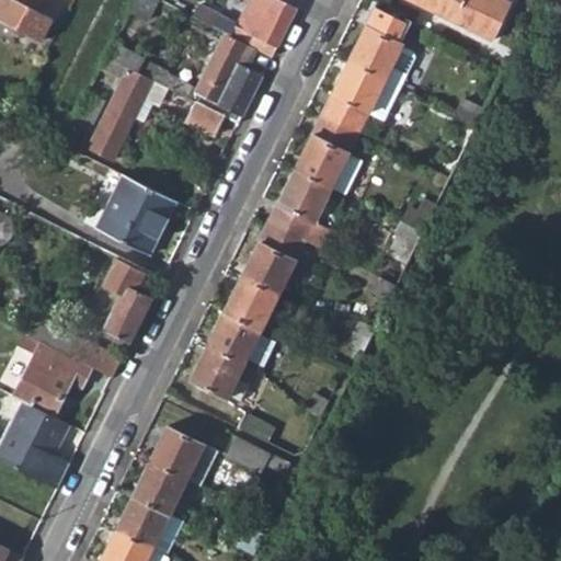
[(0,0),(0,16),(41,39),(53,16),(39,9),(43,0),(0,0)]
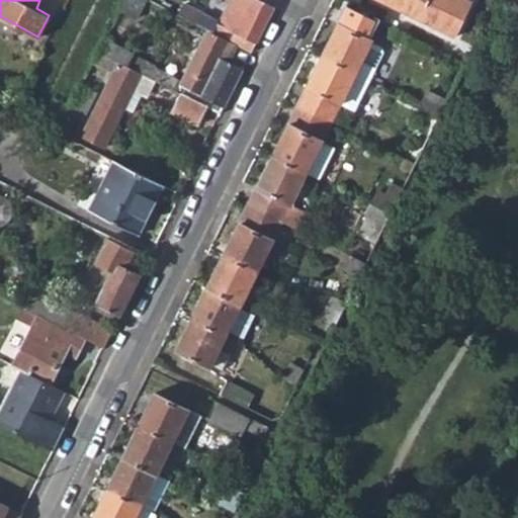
[(123,0),(118,9),(134,15),(142,0),(123,0)]
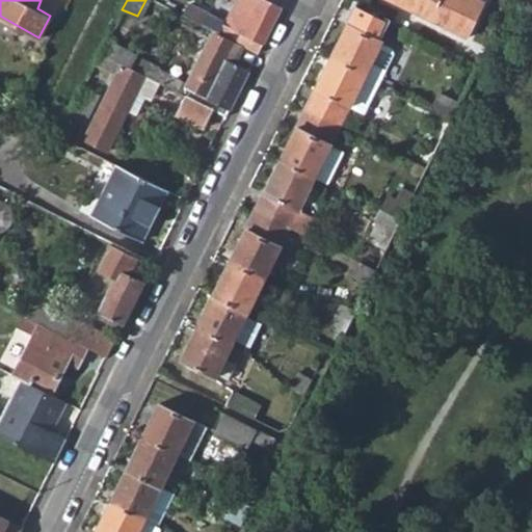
[(187,0),(180,14),(213,30),(245,46),(257,53),(281,5),(270,0),(234,0),(232,6),(223,20),(216,16),(187,0)]
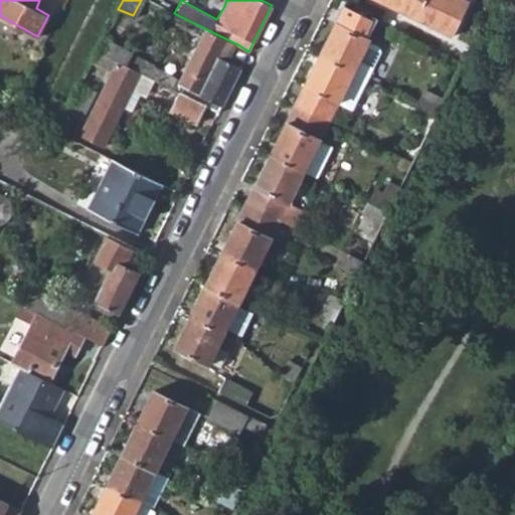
[(457,0),(370,0),(449,38),(466,4),(457,0)]
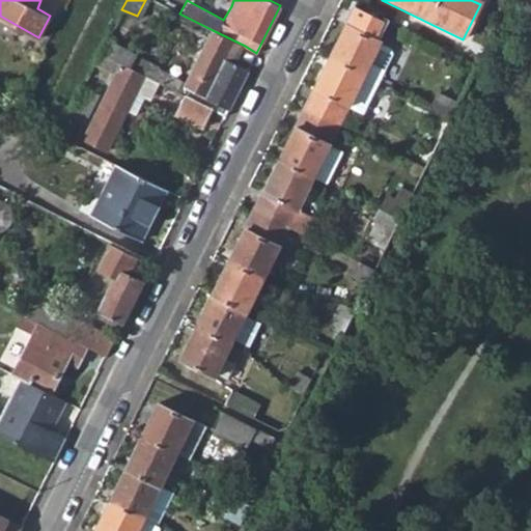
[(223,2),(216,16),(223,20),(231,6),(223,2)]
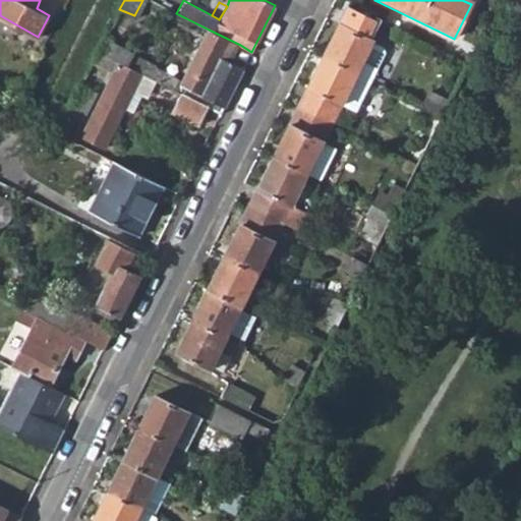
[(347,11),(322,62),(356,78),(370,85),(384,59),(382,54),(364,44),(373,24),(347,11)]
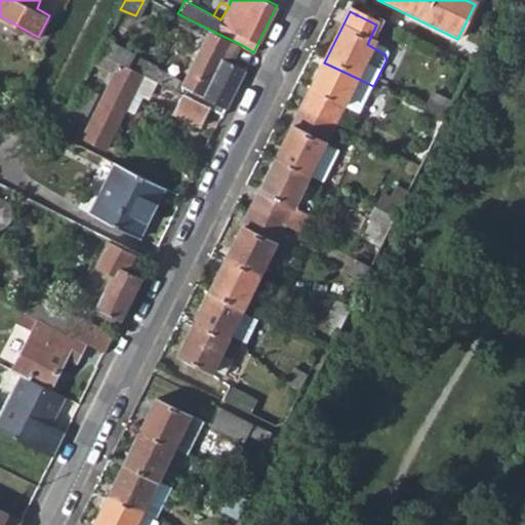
[(210,30),(182,86),(225,109),(245,69),(233,63),(242,45),(210,30)]
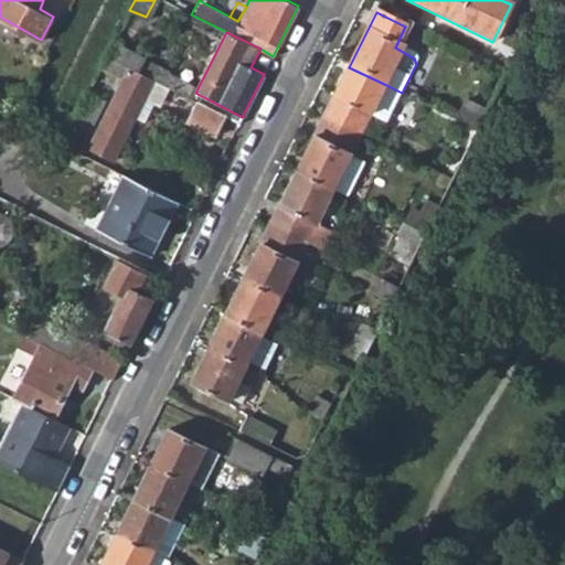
[(113,42),(109,49),(116,52),(118,48),(119,45),(113,42)]
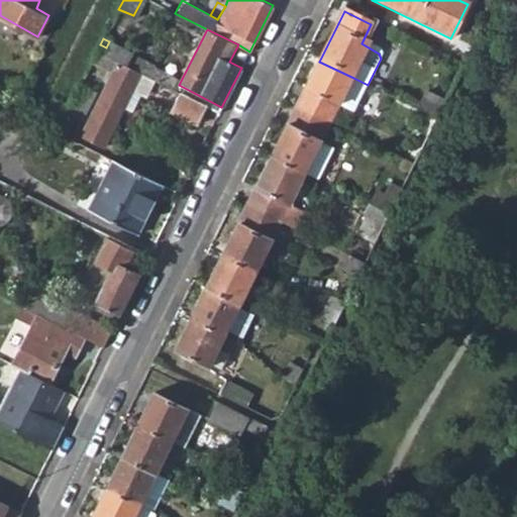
[(100,44),(97,50),(152,78),(154,73),(157,69),(108,43),(106,47),(100,44)]
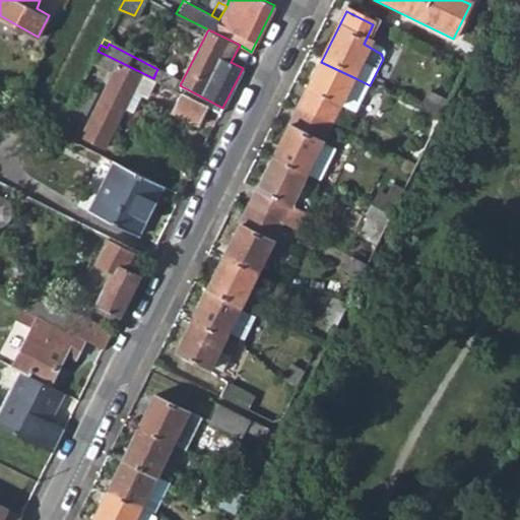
[(35,48),(30,55),(38,58),(42,51),(35,48)]
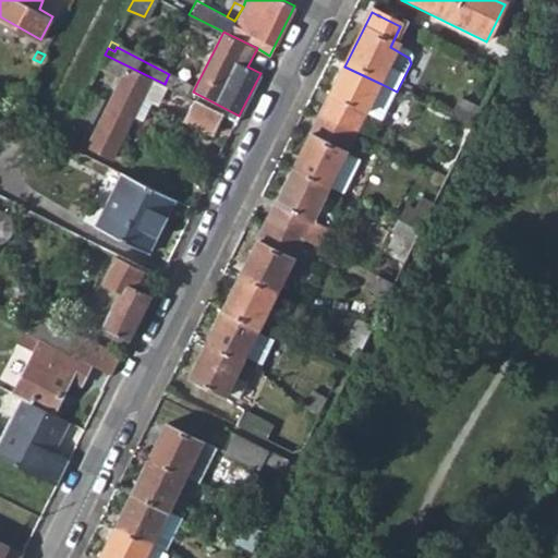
[(122,76),(88,145),(113,157),(133,118),(144,123),(156,97),(164,101),(170,87),(165,84),(105,55),(99,64),(122,76)]
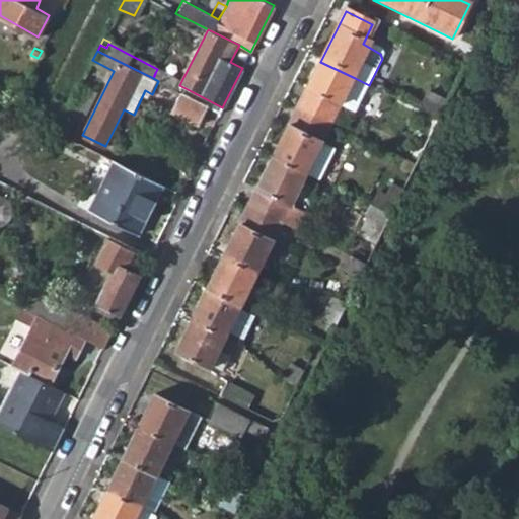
[(320,62),(296,110),(330,128),(355,78),(320,62)]
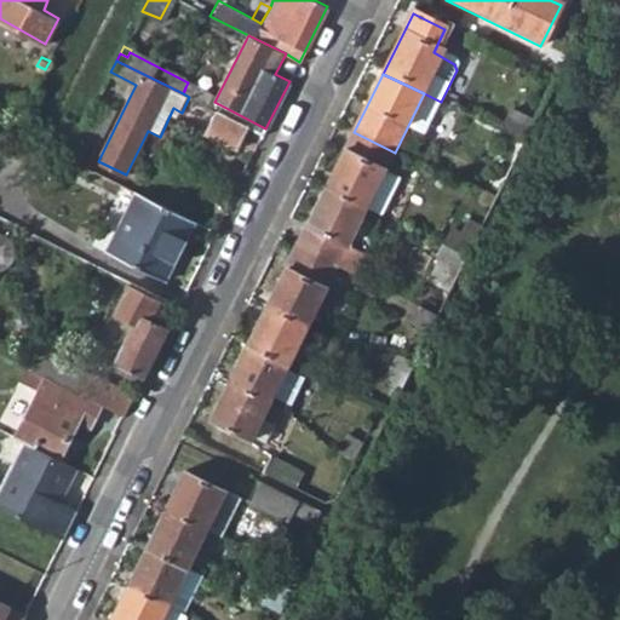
[(185,87),(183,93),(189,97),(216,109),(245,125),(263,135),(265,128),(214,102),(185,87)]
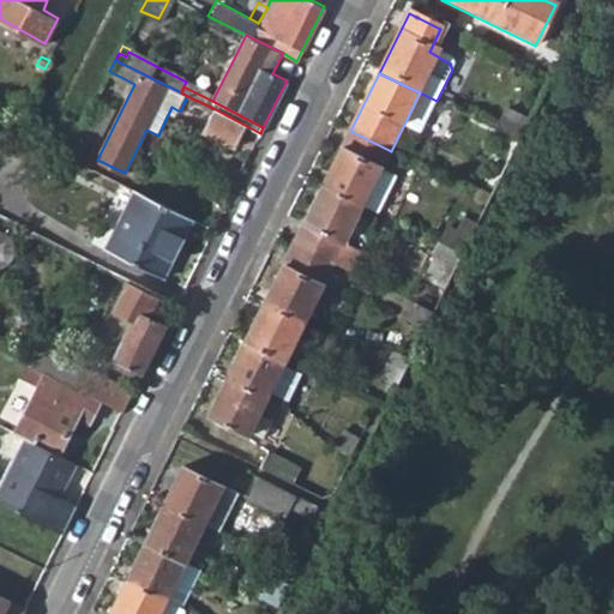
[(214,108),(202,131),(232,146),(242,124),(214,108)]
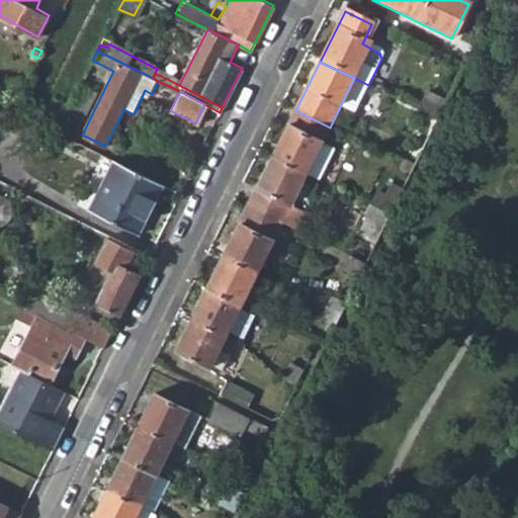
[(426,97),(419,111),(438,120),(445,106),(426,97)]
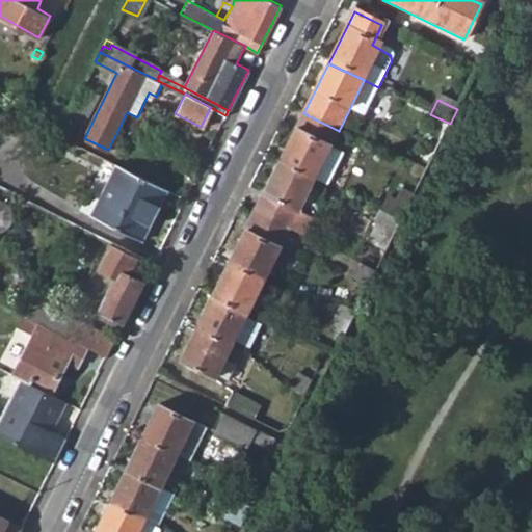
[(303,113),(278,164),(314,182),(339,131),(303,113)]
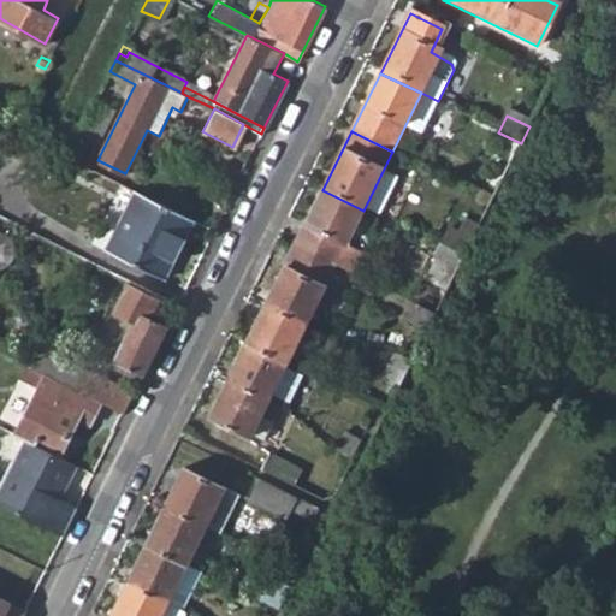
[(52,136),(47,144),(65,153),(66,150),(69,146),(52,136)]
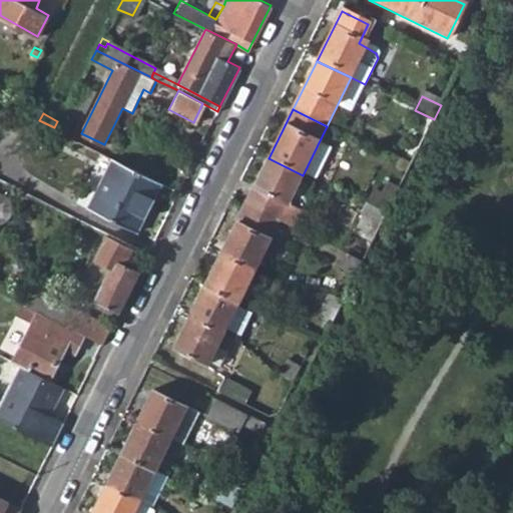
[(113,155),(89,204),(137,228),(162,179),(113,155)]
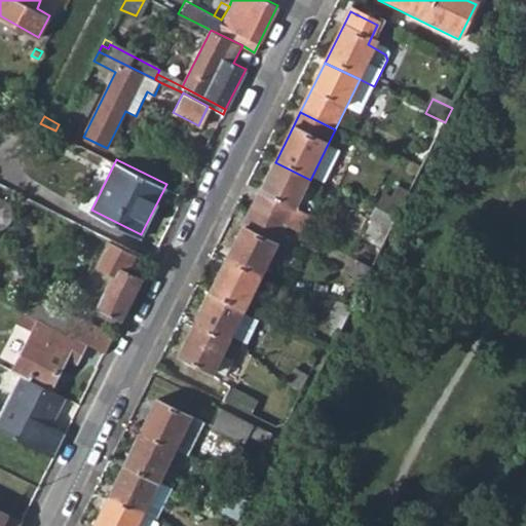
[(275,162),(250,213),(285,230),(310,180),(275,162)]
